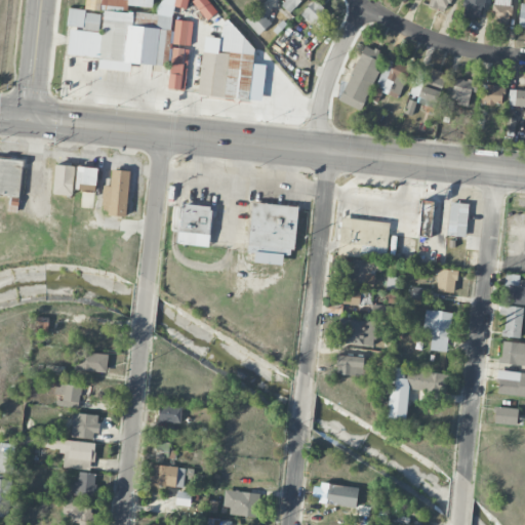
[(153,9),(153,0),(85,0),(85,8),(107,10),(108,4),(153,9)]
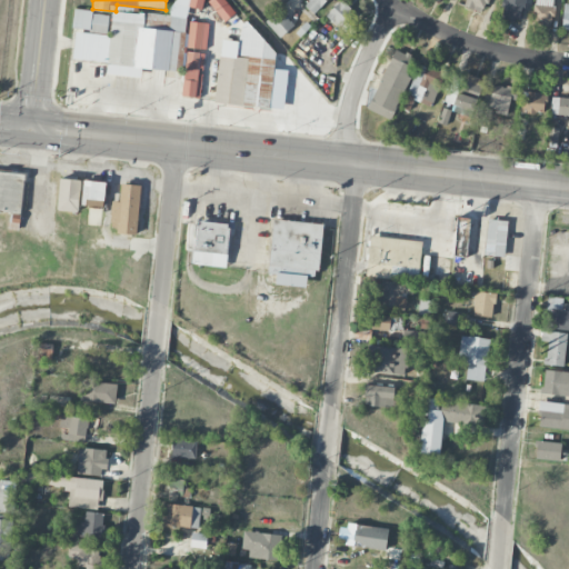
[(189,0),(188,7),(202,10),(205,0),(189,0)]
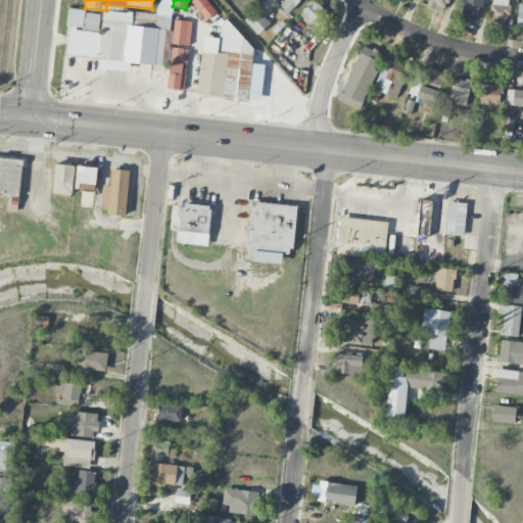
[(193,0),(191,2),(206,20),(217,12),(206,0),(193,0)]
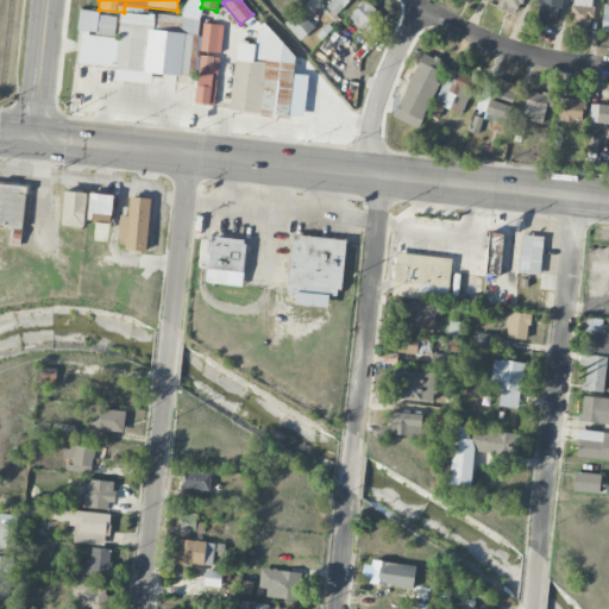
[(326,6),(336,16),(350,0),(331,0),(332,0),(326,6)]
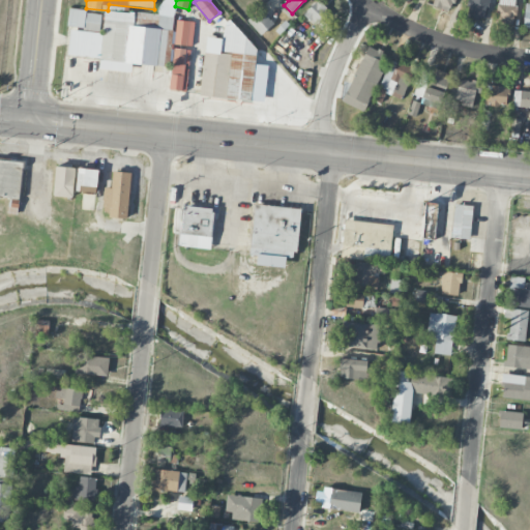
[(454,0),(434,0),(433,5),(451,11),(454,0)]
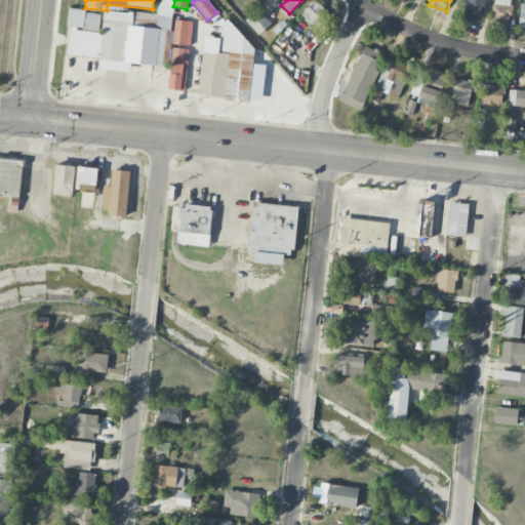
[(466,0),(463,17),(482,19),(484,0),(466,0)]
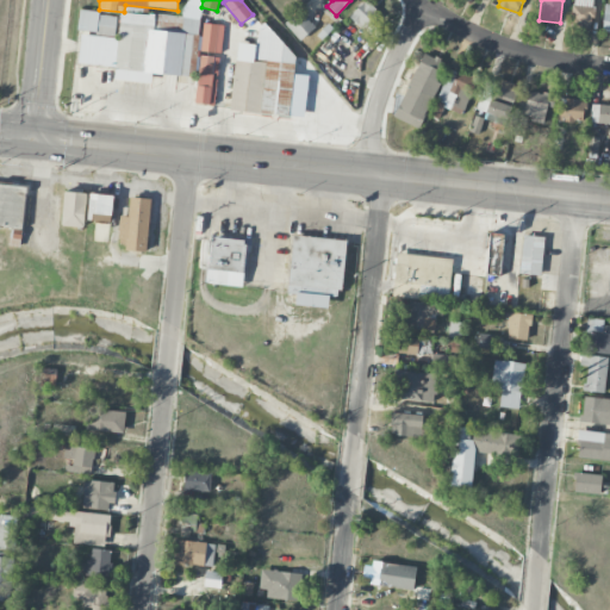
[(572,0),(571,26),(593,27),(593,0),(572,0)]
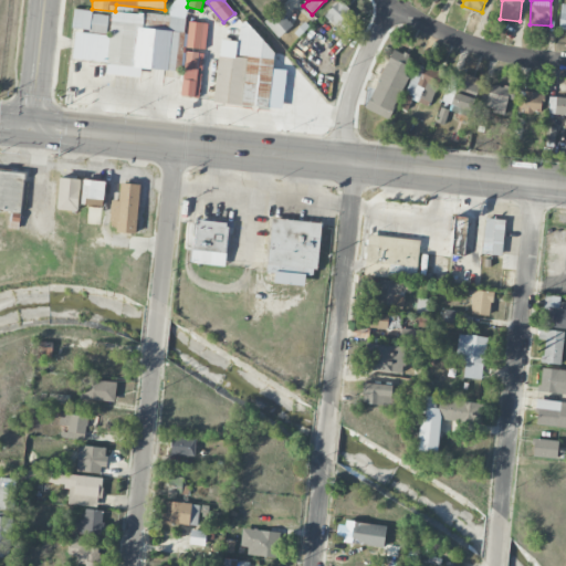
[(349,18),(343,2),(324,11),(332,27),(349,18)]
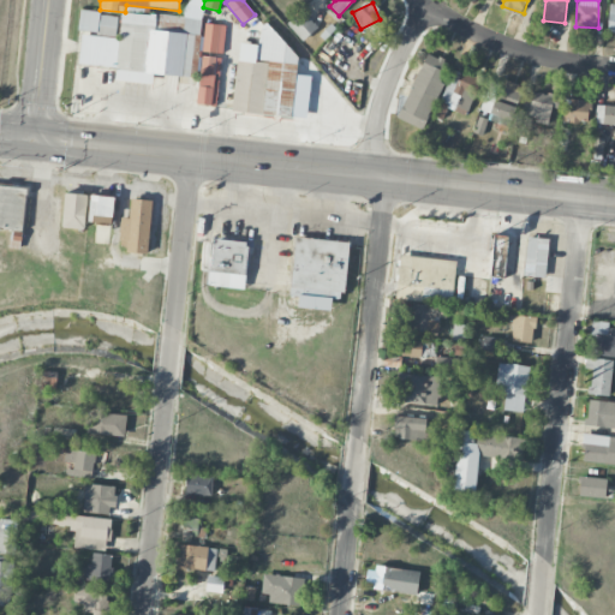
[(317,28),(302,11),(287,24),(303,41),(317,28)]
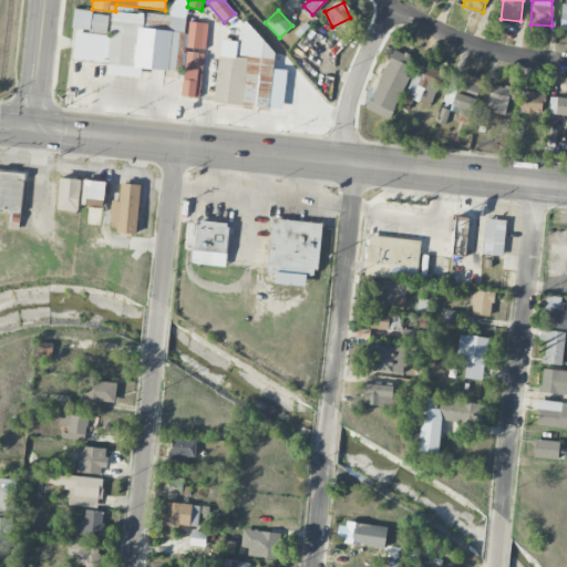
[(176,71),(179,31),(143,29),(144,14),(113,12),(111,35),(75,32),(72,62),(176,71)]
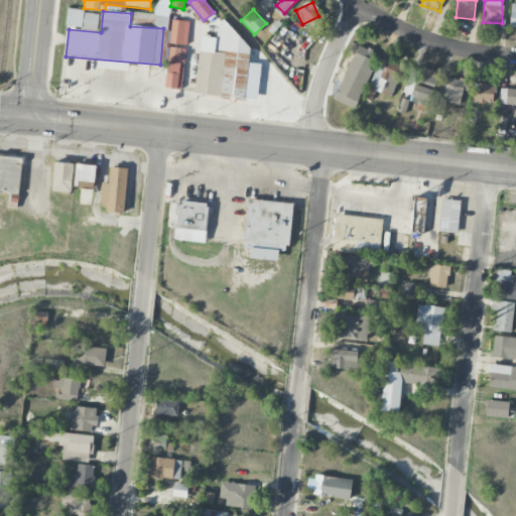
[(99,12),(67,11),(67,27),(98,28),(99,12)]
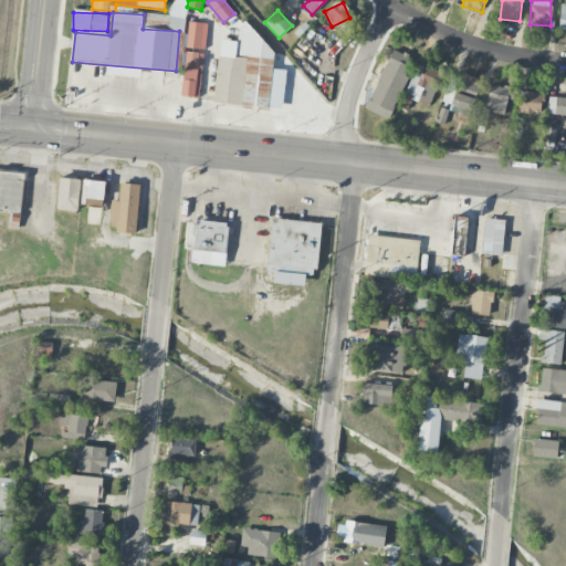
[(207,23),(188,22),(187,48),(206,49),(207,23)]
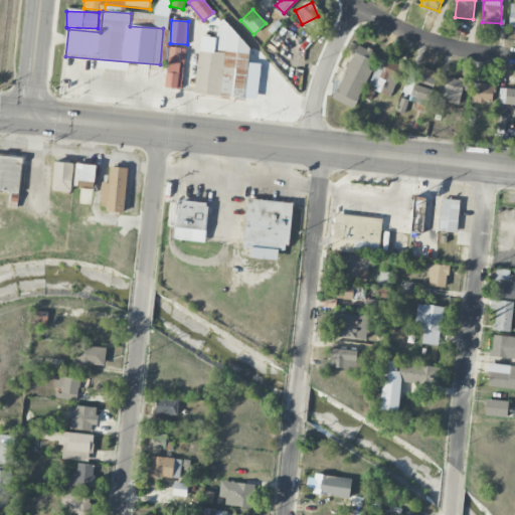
[(217,37),(200,36),(195,94),(218,96),(244,98),(250,34),(217,31),(217,37)]
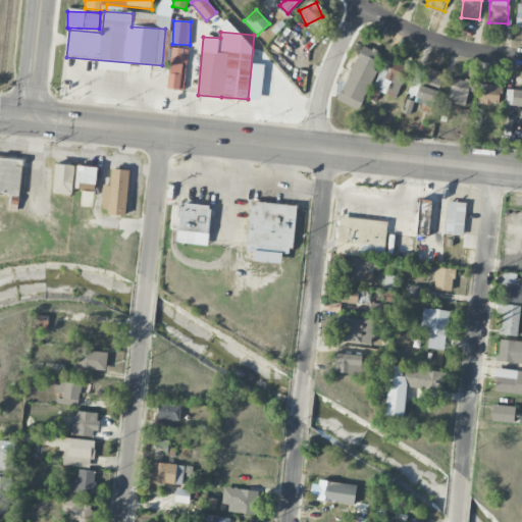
[(337,100),(358,110),(382,55),(362,46),(337,100)]
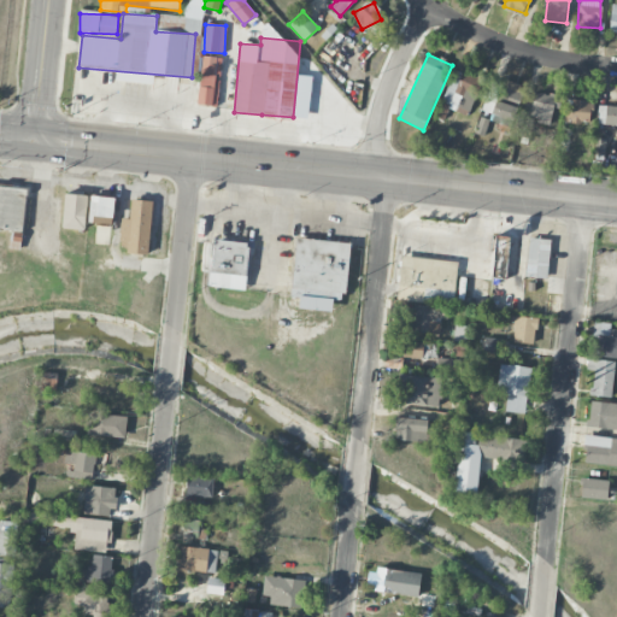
[(199,105),(218,106),(221,58),(201,57),(199,105)]
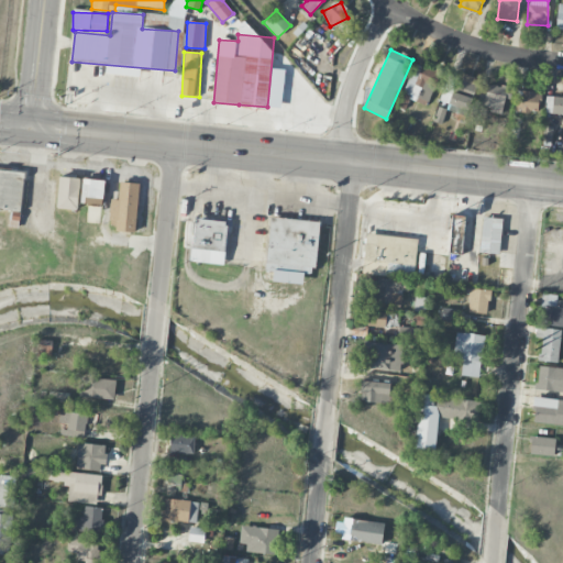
[(440,74),(414,64),(398,107),(406,110),(409,100),(428,107),(440,74)]
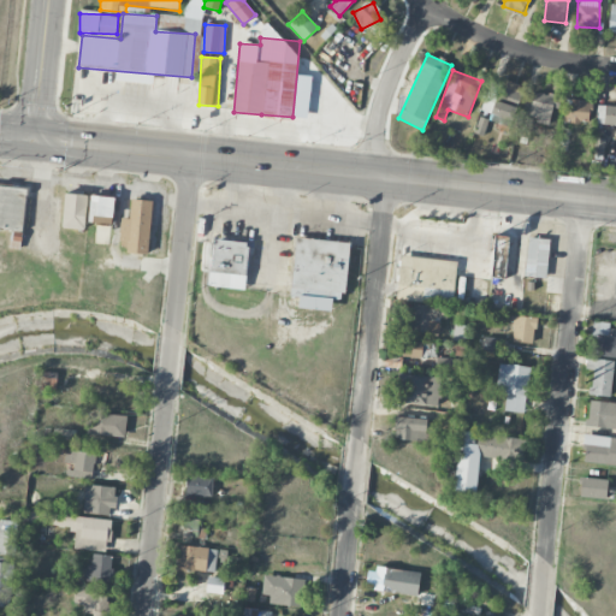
[(523,86),(502,78),(489,120),(510,128),(523,86)]
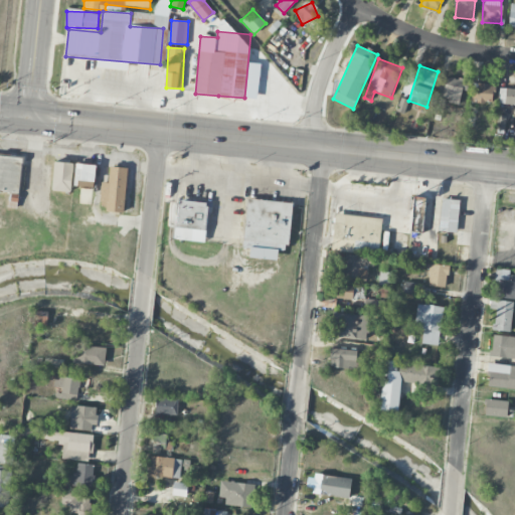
[(442,100),(461,103),(465,80),(446,77),(442,100)]
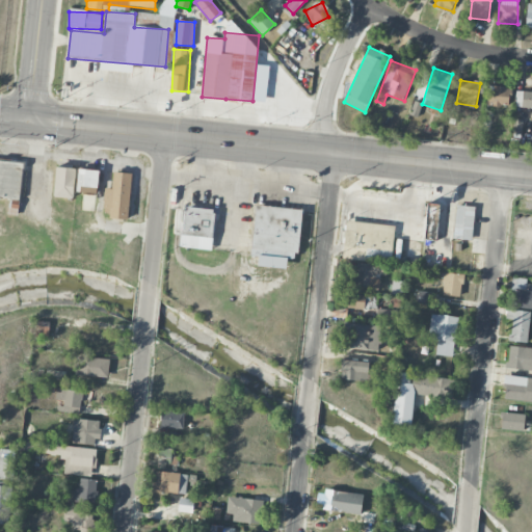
[(485,105),(509,106),(510,86),(486,85),(485,105)]
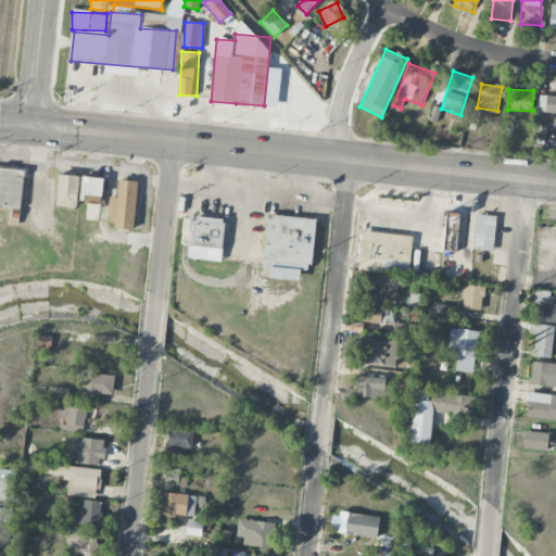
[(555,96),(540,93),(538,111),(555,113),(555,96)]
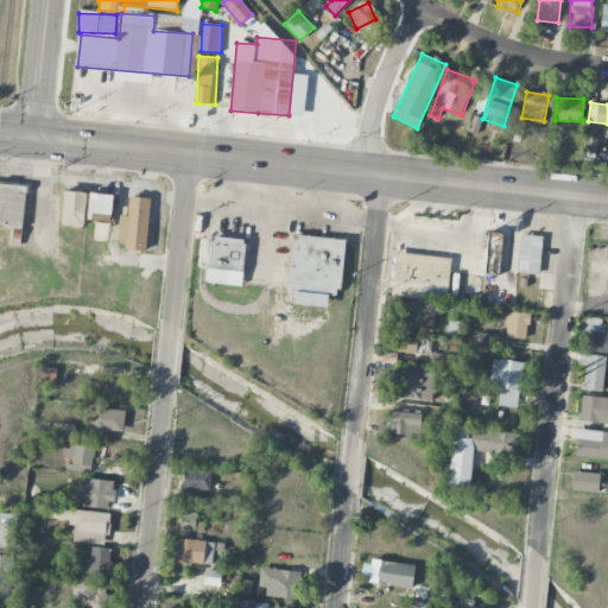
[(25,184),(0,183),(0,225),(23,227),(25,184)]
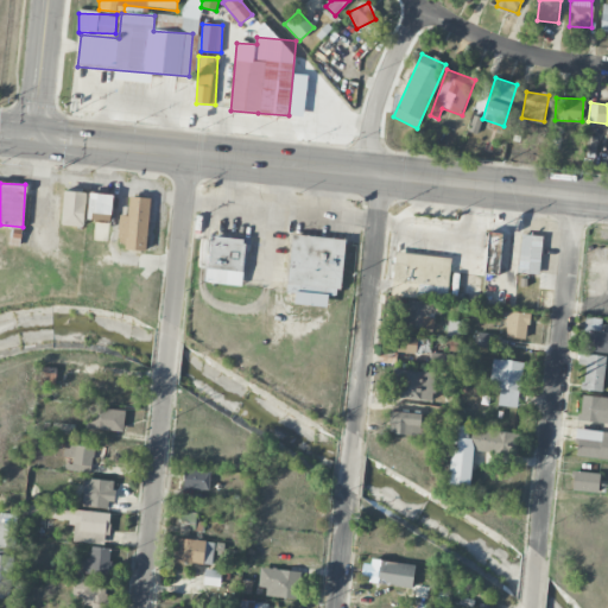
[(86,192),(64,191),(62,226),(84,227),(86,192)]
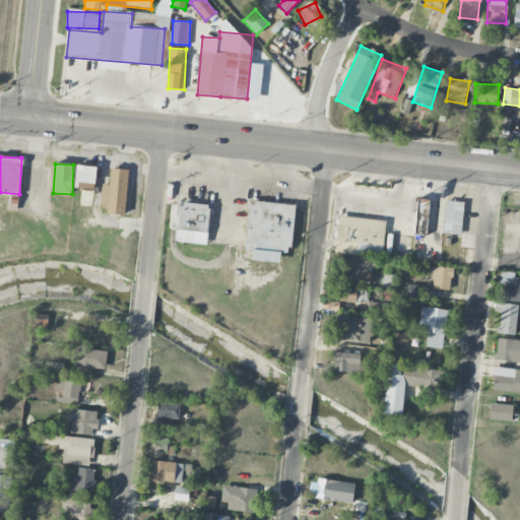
[(96,167),(77,165),(74,187),(94,190),(96,167)]
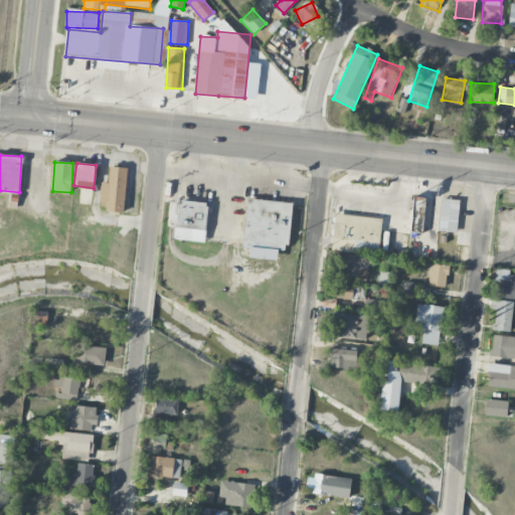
[(127,167),(110,167),(109,183),(103,182),(102,211),(125,212),(127,167)]
